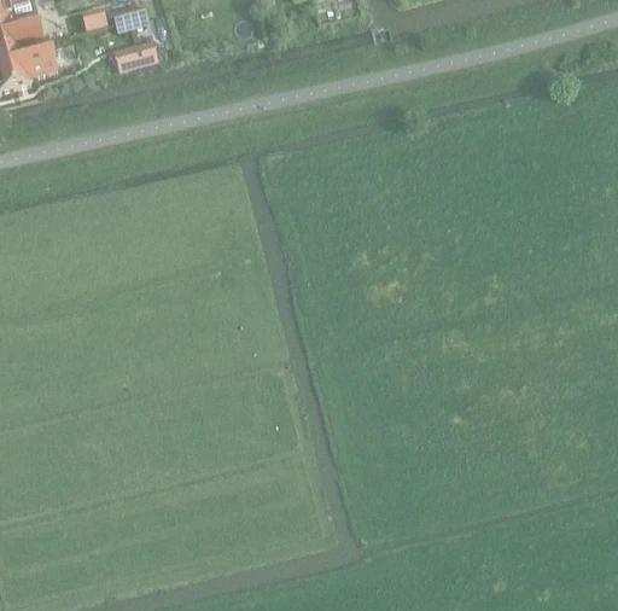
[(0,53),(44,41),(36,13),(13,19),(9,1),(0,3),(0,53)]
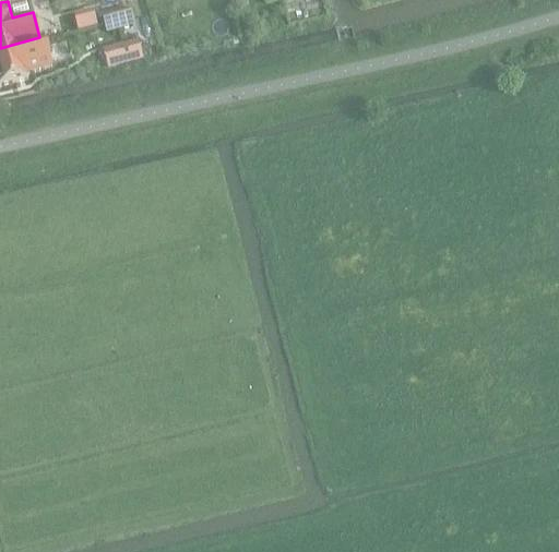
[(93,6),(73,10),(78,26),(96,21),(93,6)]
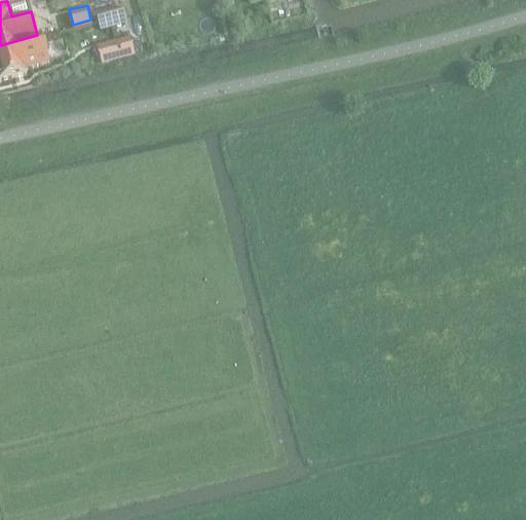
[(109,10),(113,24),(124,20),(121,6),(109,10)]
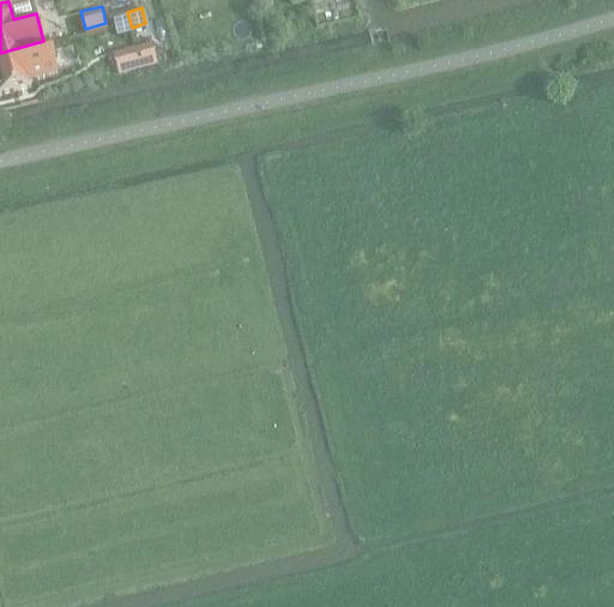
[(127,12),(114,16),(118,31),(132,28),(127,12)]
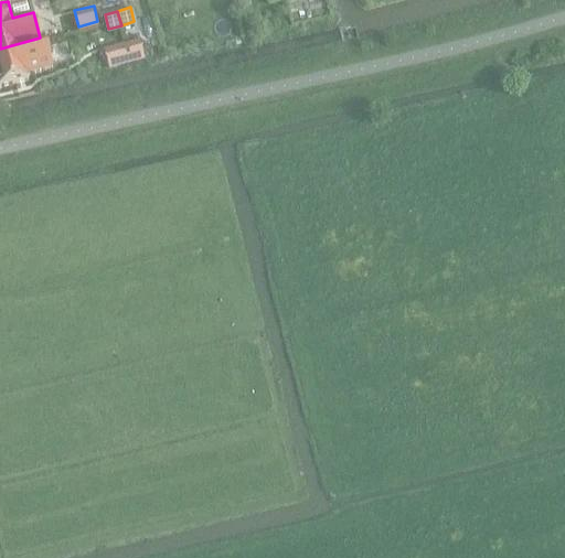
[(45,36),(40,38),(0,49),(0,84),(29,76),(28,72),(53,64),(45,36)]
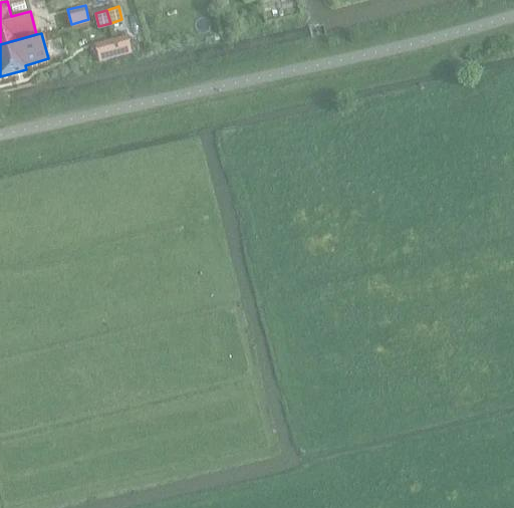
[(120,51),(131,49),(126,35),(116,38),(120,51)]
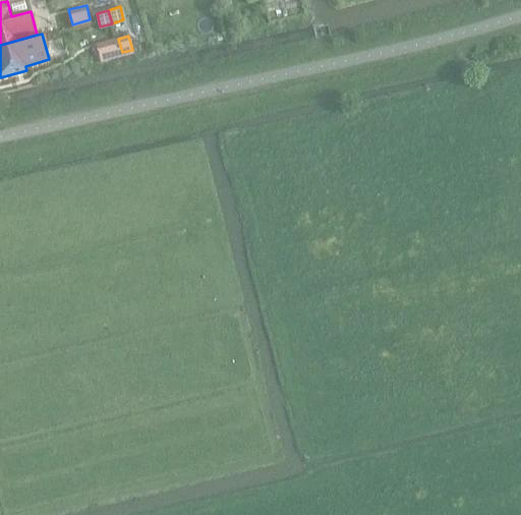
All buildings are outlined.
